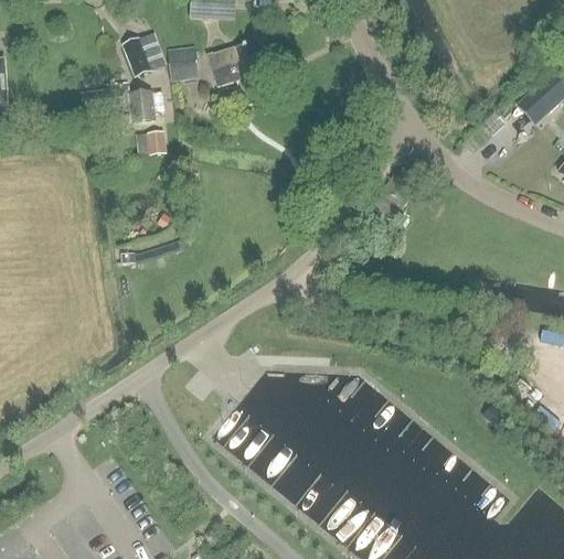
[(190,0),(190,14),(235,17),(235,0),(190,0)]
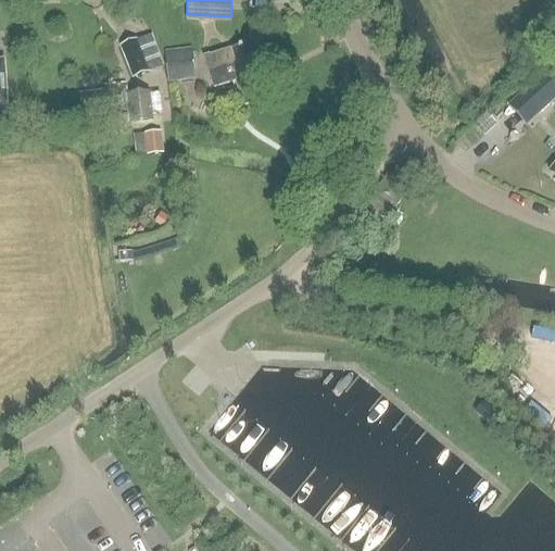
[(150,67),(138,34),(120,41),(133,74),(150,67)]
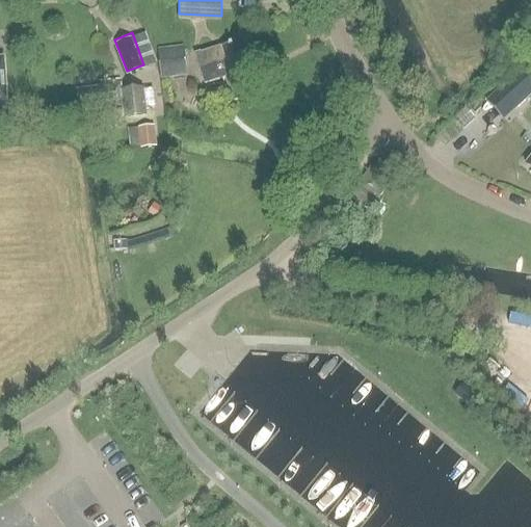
[(232,98),(253,93),(239,40),(217,45),(217,46),(201,50),(201,49),(200,49),(207,75),(224,71),(232,98)]
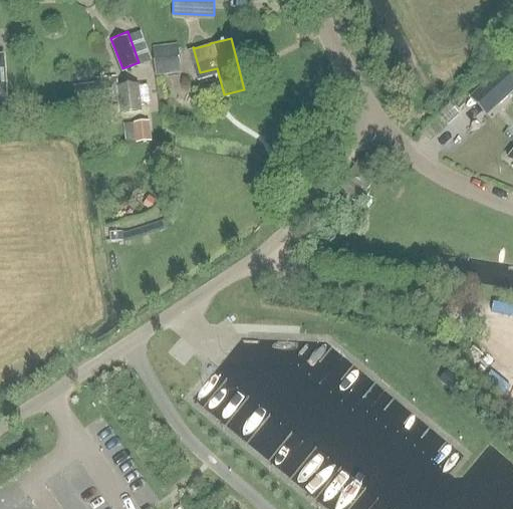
[(153,43),(156,72),(181,69),(179,41),(153,43)]
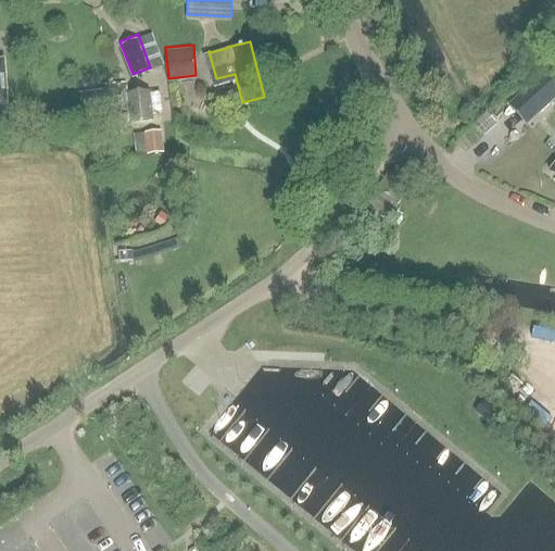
[(554,61),(521,90),(539,110),(554,95),(554,61)]
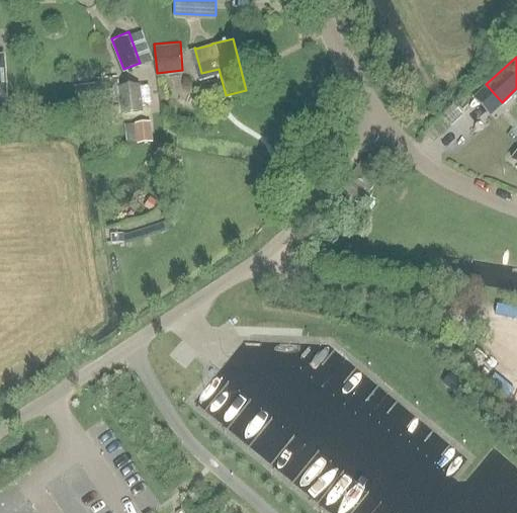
[(103,109),(105,105),(104,101),(119,100),(120,113),(142,111),(141,103),(150,103),(148,85),(139,86),(139,84),(117,86),(116,76),(101,77),(102,82),(80,85),(82,104),(85,103),(85,107),(87,111),(91,112),(95,112),(99,111),(103,109)]
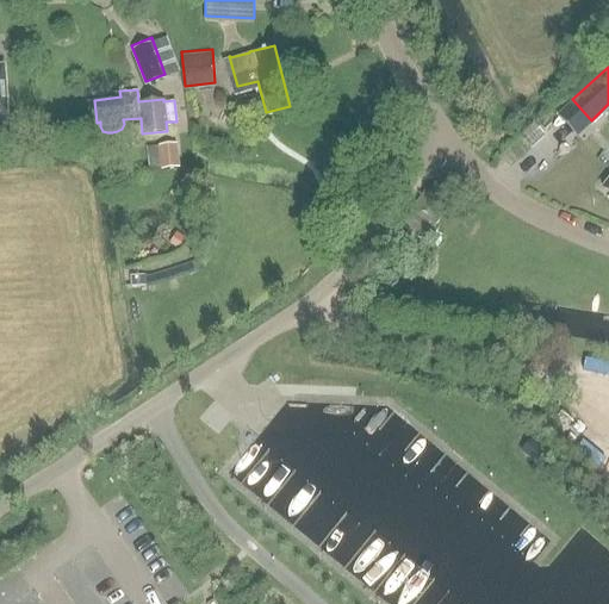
[(572,116),(560,103),(509,153),(521,166),(572,116)]
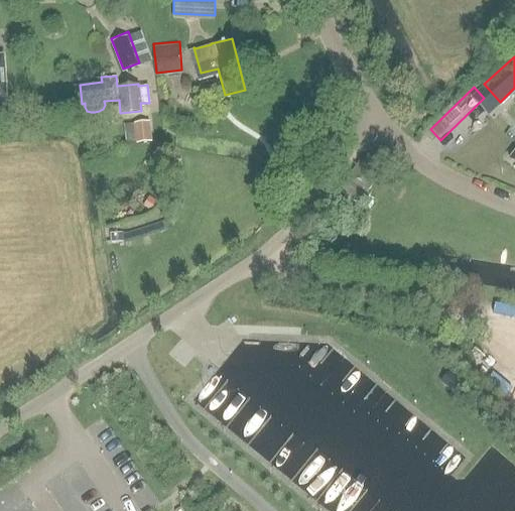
[(153,138),(150,117),(134,119),(136,140),(153,138)]
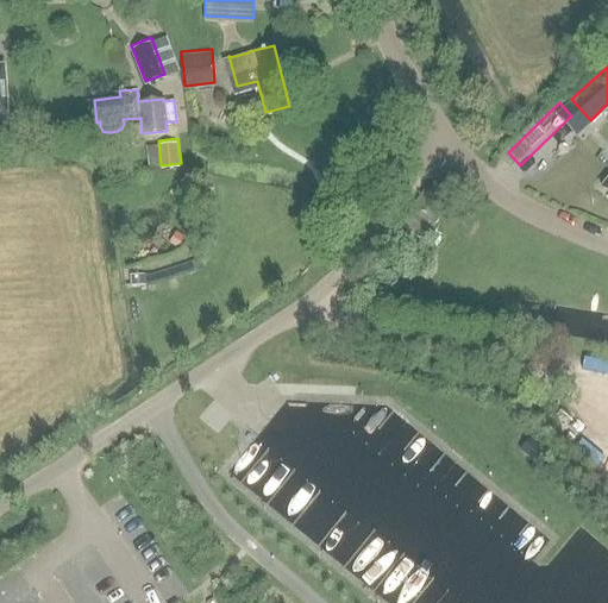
[(412,211),(403,225),(428,240),(437,226),(434,225),(442,213),(438,211),(452,188),(436,177),(431,184),(426,182),(409,208),(412,211)]
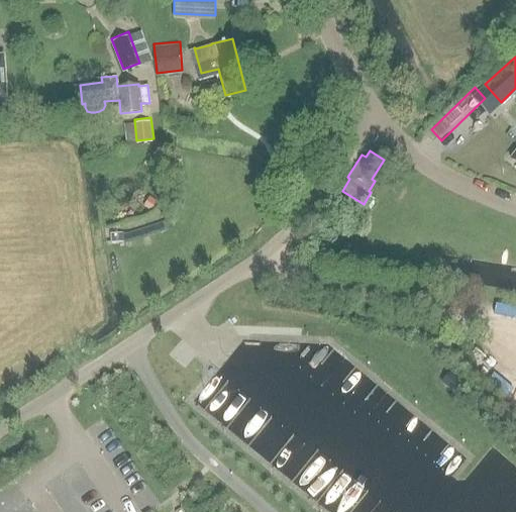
[(158,198),(150,193),(143,202),(150,207),(158,198)]
